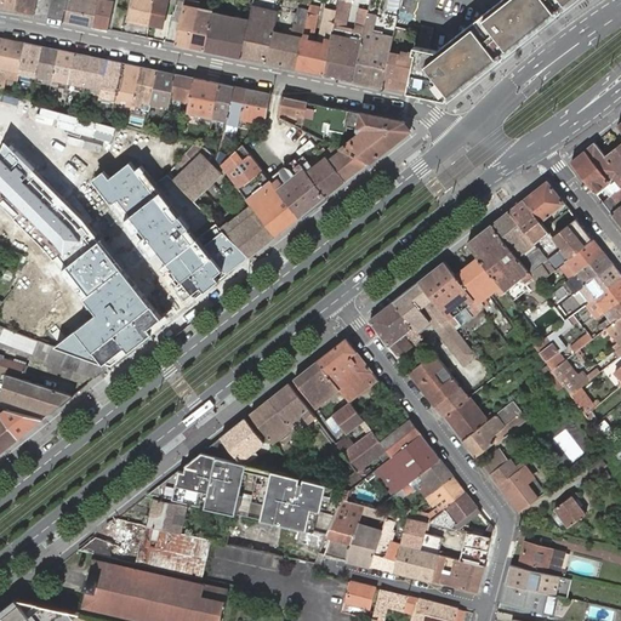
[(0,0),(0,6),(15,10),(34,13),(36,0),(0,0)]
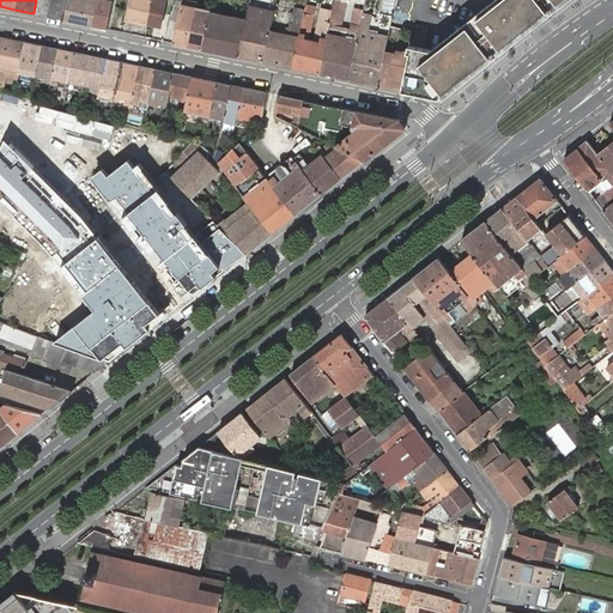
[(50,0),(48,17),(65,20),(68,0),(50,0)]
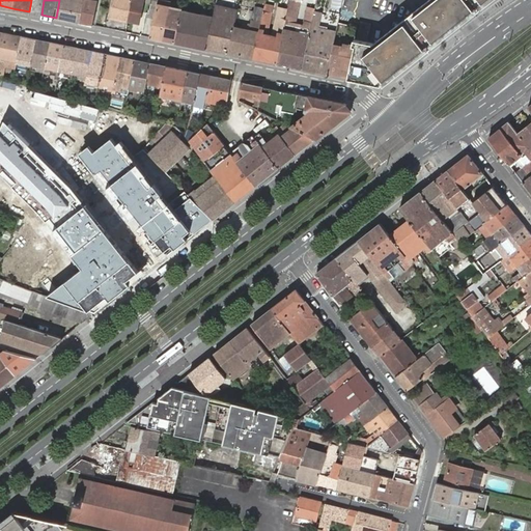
[(80,22),(84,0),(59,0),(56,18),(80,22)]
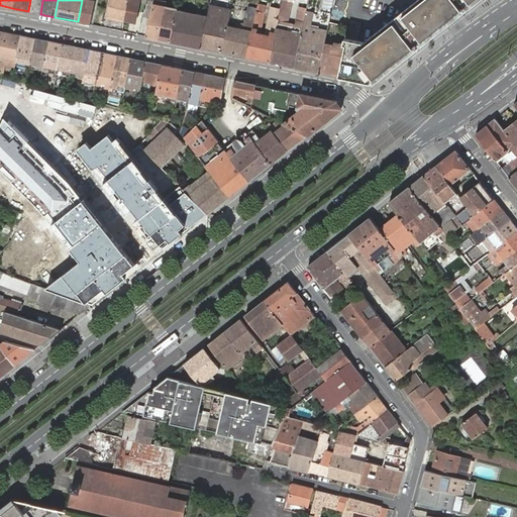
[(82,0),(78,21),(90,24),(95,0),(82,0)]
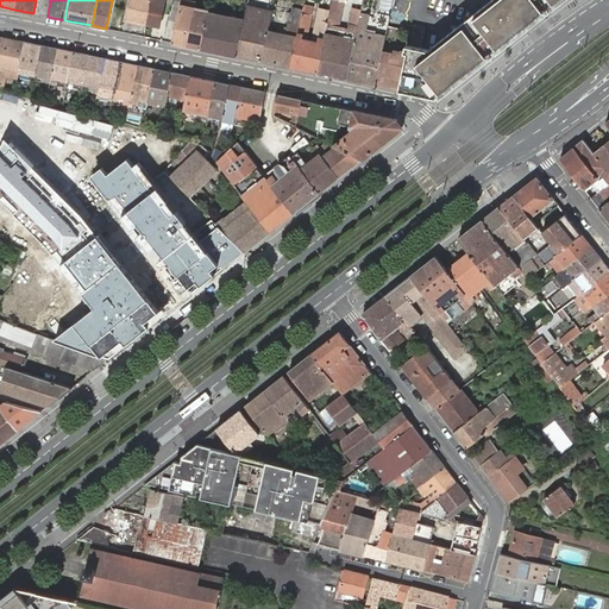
[(130,0),(126,18),(148,23),(151,0),(130,0)]
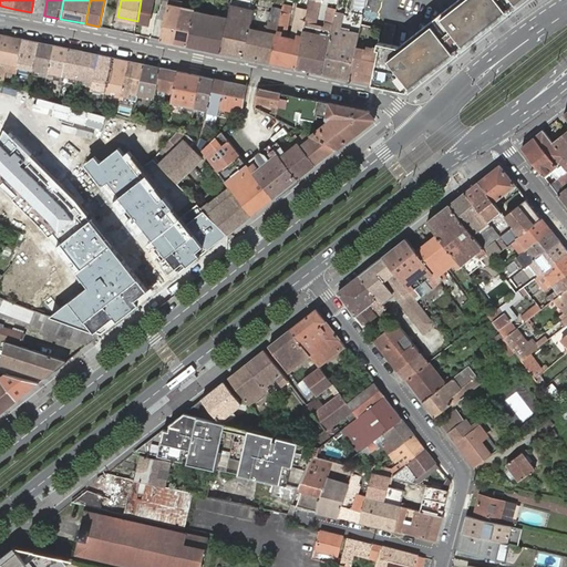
[(154,0),(141,0),(137,21),(148,24),(154,1),(154,0)]
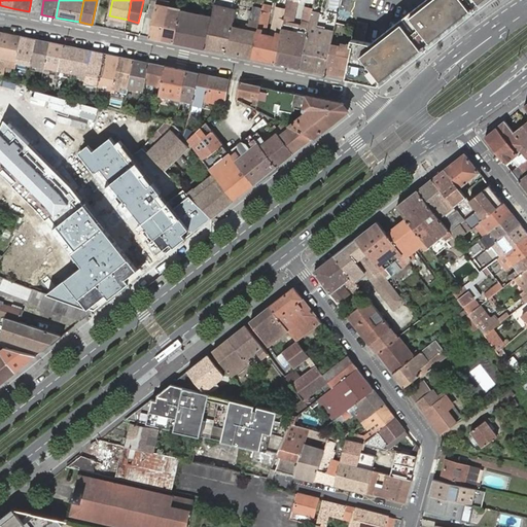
[(287,0),(285,9),(285,13),(281,29),(280,36),(275,63),(287,65),(300,68),(307,34),(307,32),(302,31),(302,33),(293,31),(294,26),(291,26),(296,0),(287,0)]
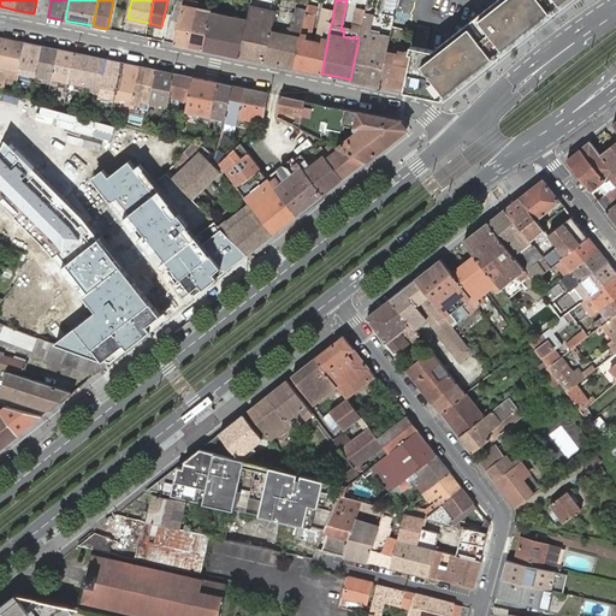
[(556,12),(568,3),(570,0),(497,0),(448,39),(452,40),(462,41),(481,46),(487,47),(507,51),(556,12)]
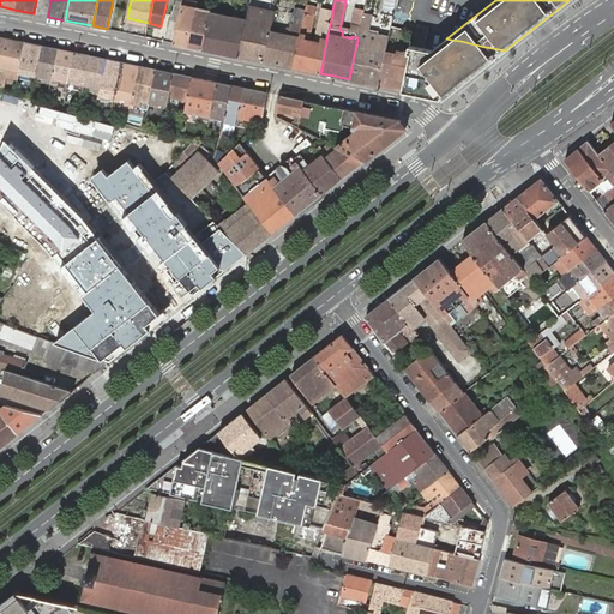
[(203,49),(210,11),(197,8),(194,7),(182,5),(174,43),(203,49)]
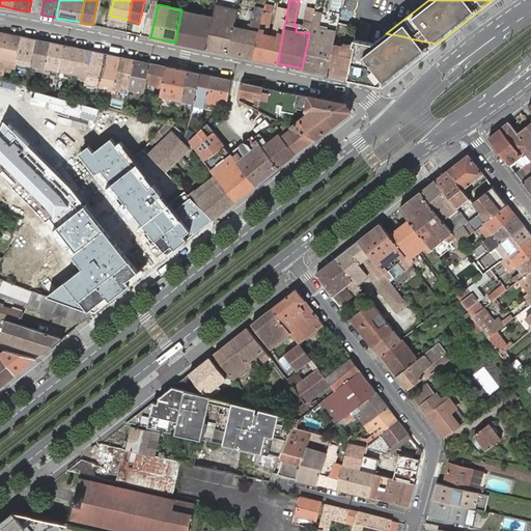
[(287,14),(287,9),(278,6),(276,17),(280,17),(281,11),(287,14)]
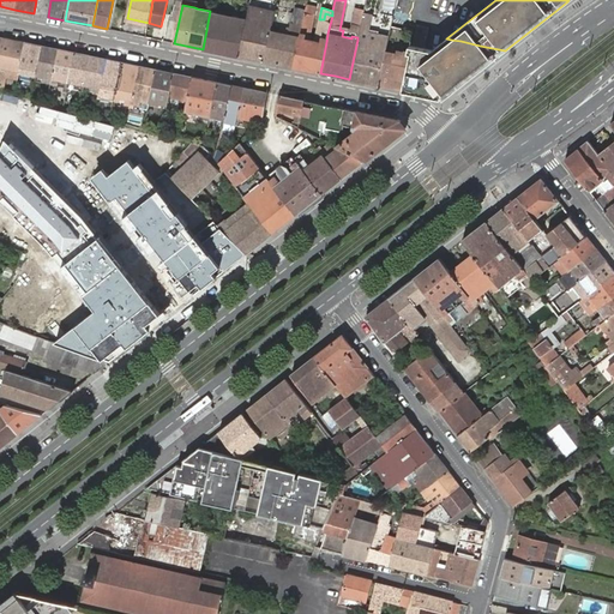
[(270,31),(263,61),(294,67),(300,37),(302,26),(305,14),(305,12),(305,11),(295,8),(294,13),(286,12),(282,24),(281,24),(281,26),(281,34),(270,31)]
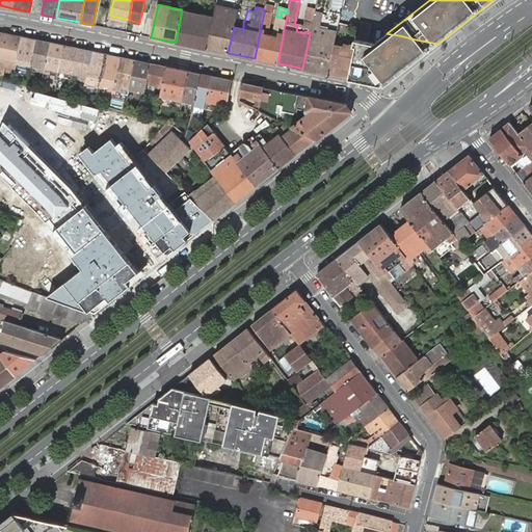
[(187,10),(182,9),(176,43),(206,49),(212,18),(213,16),(207,15),(208,9),(203,8),(202,14),(200,21),(186,19),(187,10)]
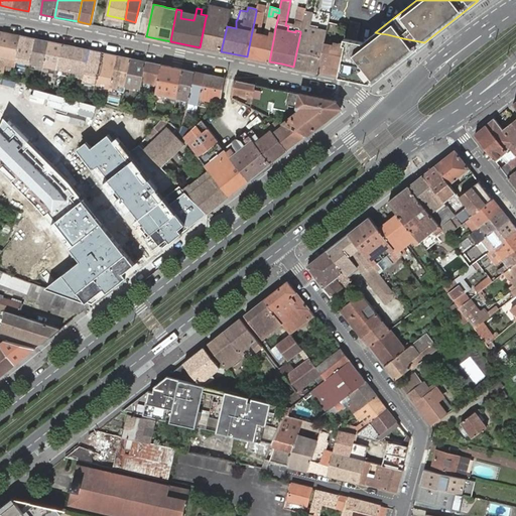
[(304,10),(303,18),(302,22),(300,28),(300,31),(300,33),(293,67),(317,72),(325,39),(327,28),(323,27),(309,24),(312,10),(305,9),(304,10)]
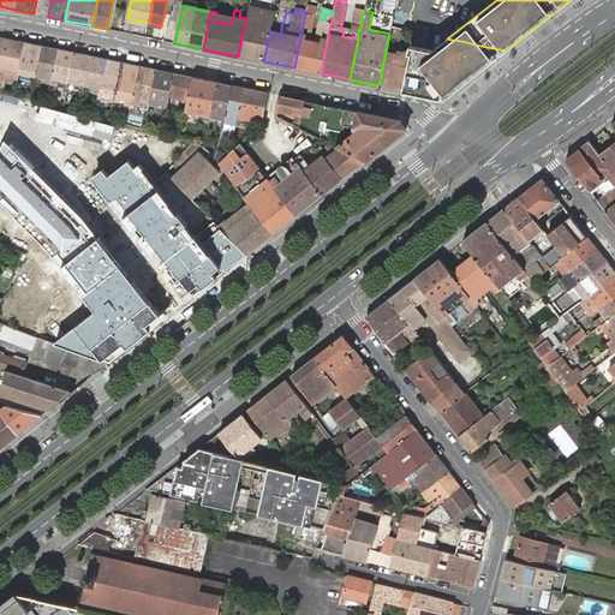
[(363,12),(356,11),(353,25),(360,27),(362,22),(363,12)]
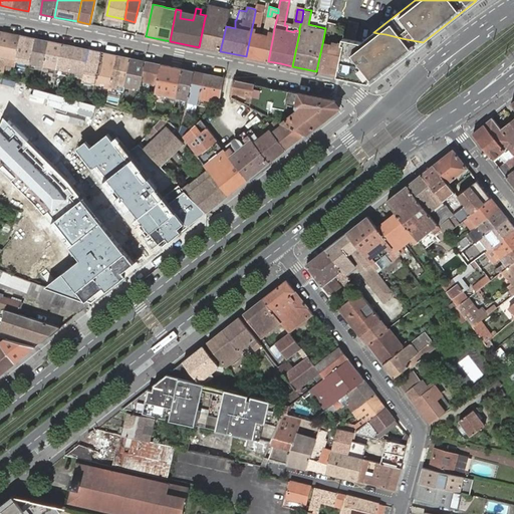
[(195,13),(181,10),(180,18),(193,20),(195,13)]
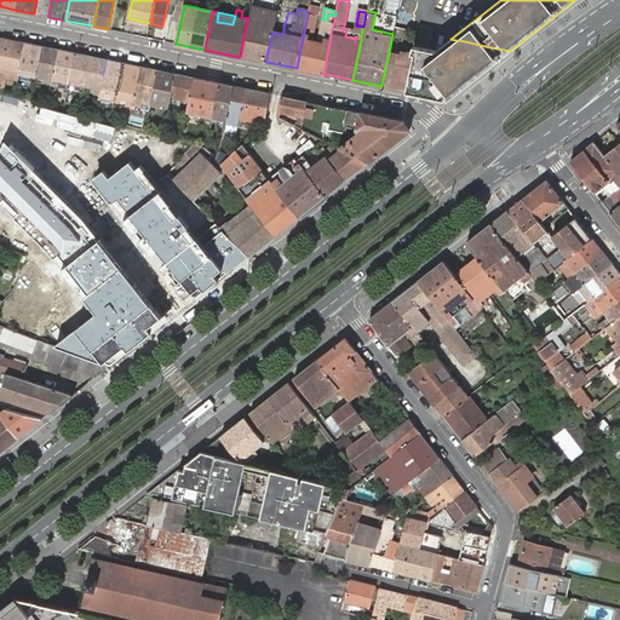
[(314,13),(308,12),(308,15),(305,27),(303,38),(297,68),(323,74),(329,42),(331,34),(336,16),(328,13),(327,19),(322,19),(317,40),(306,39),(308,34),(309,35),(311,27),(314,13)]
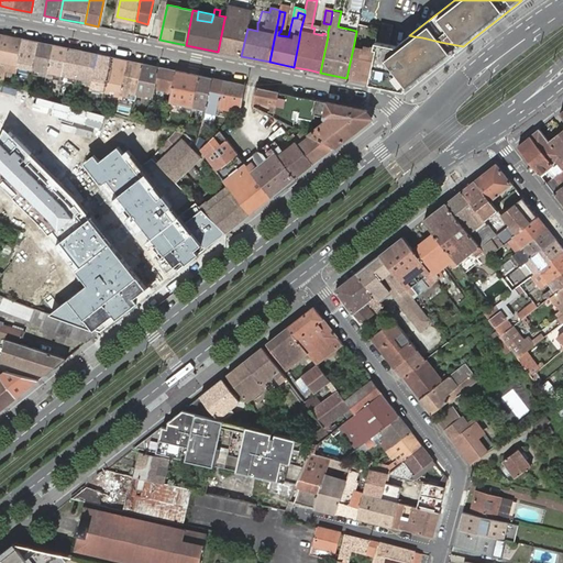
[(247,29),(247,25),(242,24),(243,17),(230,14),(229,20),(224,19),(218,52),(241,56),(247,29)]
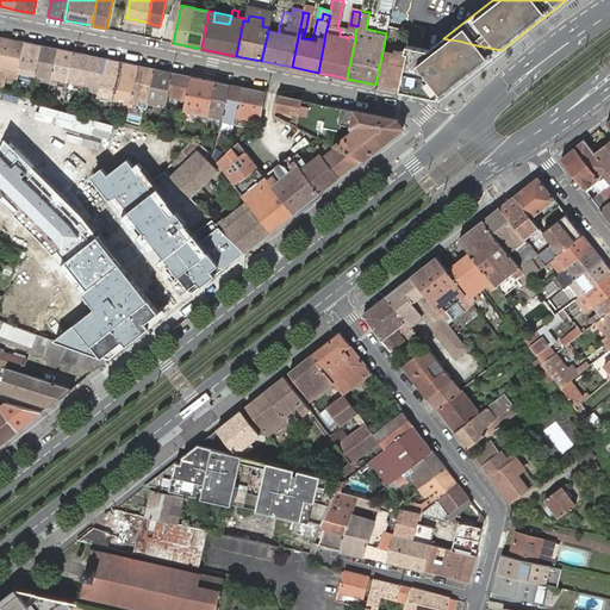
[(25,42),(2,37),(0,50),(0,89),(1,91),(5,75),(18,78),(19,75),(19,69),(25,42)]
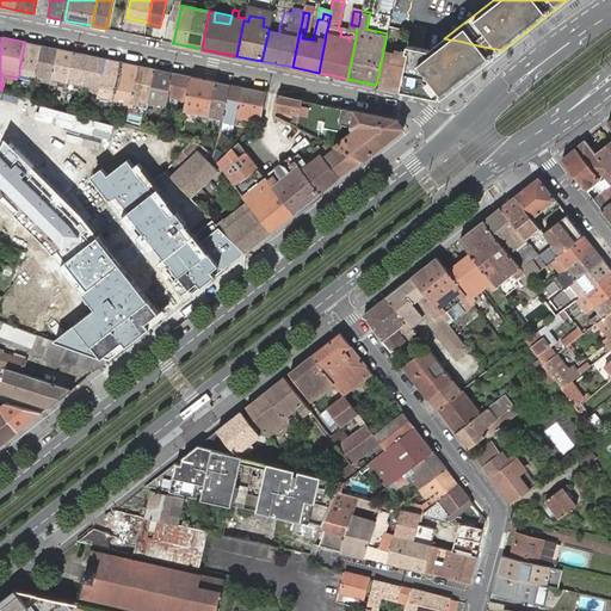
[(457,86),(503,50),(483,47),(477,45),(458,41),(449,39),(444,38),(430,50),(427,49),(426,56),(419,93),(440,98),(450,91),(457,86)]
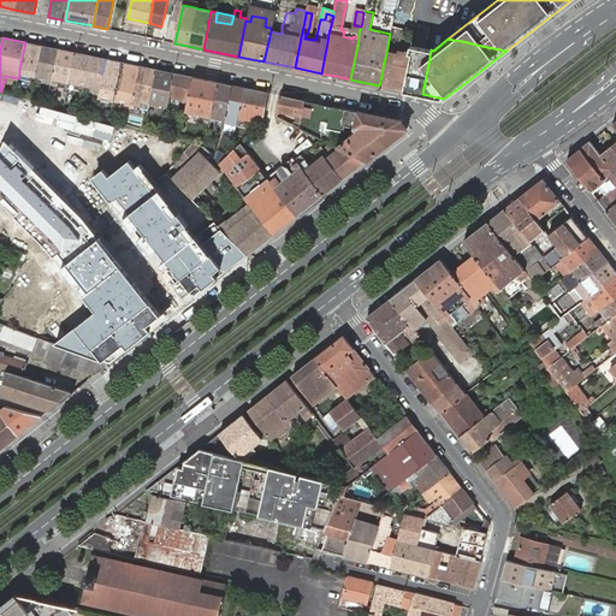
[(42,46),(25,42),(19,70),(19,76),(24,77),(24,73),(25,71),(30,72),(33,72),(31,80),(35,80),(36,73),(42,46)]
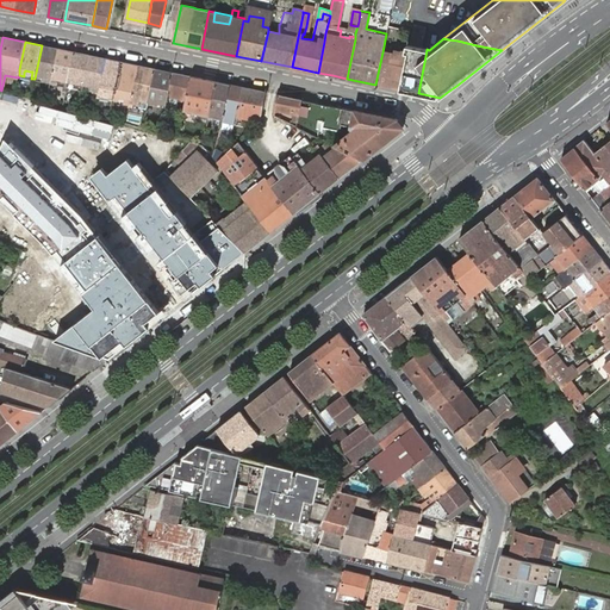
[(425,56),(427,49),(405,44),(405,47),(404,49),(409,49),(408,53),(425,56)]
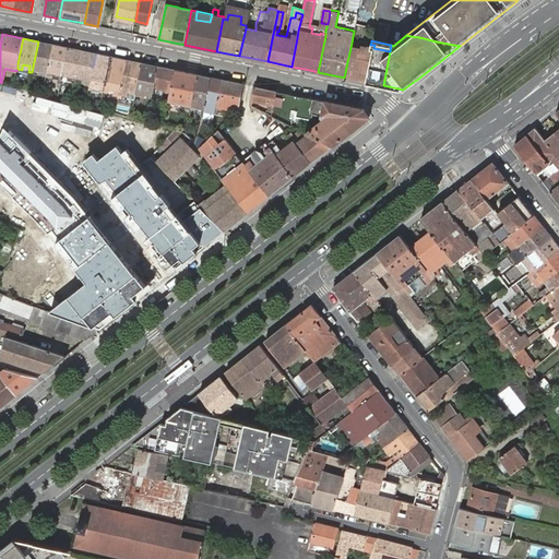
[(38,42),(33,67),(47,70),(52,45),(38,42)]
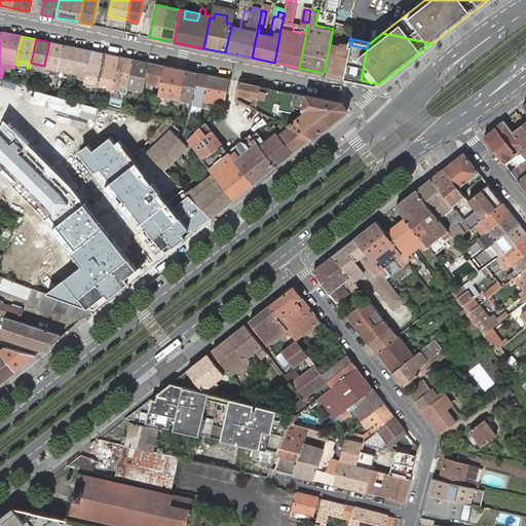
[(331,40),(324,73),(344,77),(351,45),(348,44),(346,44),(346,45),(340,44),(341,43),(331,40)]
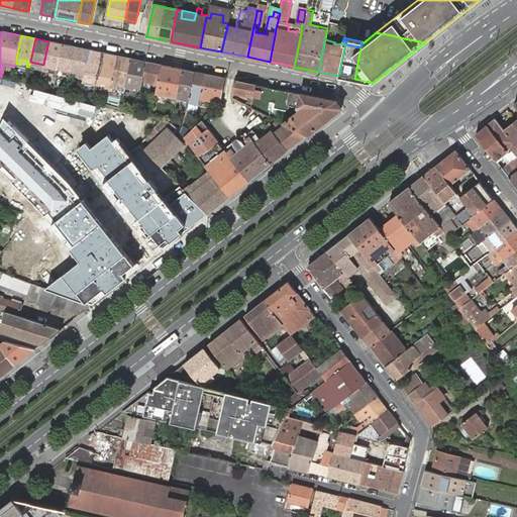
[(43,65),(48,66),(53,66),(55,67),(54,72),(57,73),(58,68),(63,44),(48,41),(43,65)]
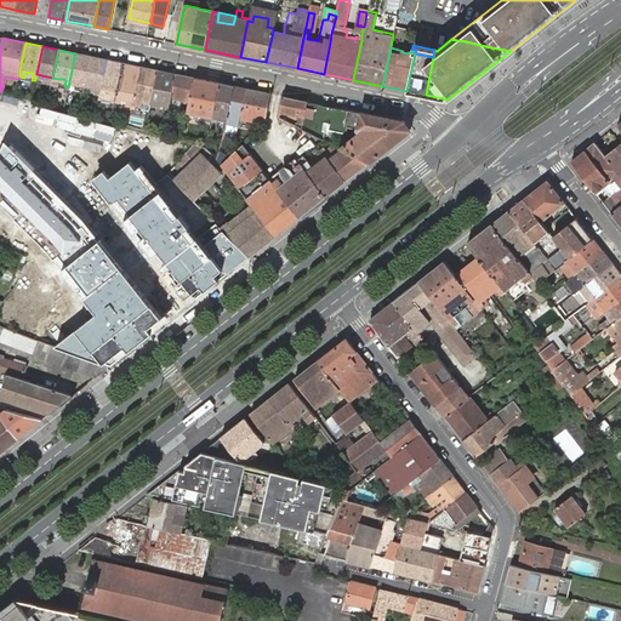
[(68,87),(68,89),(84,91),(85,90),(86,84),(91,57),(75,53),(69,81),(68,87)]
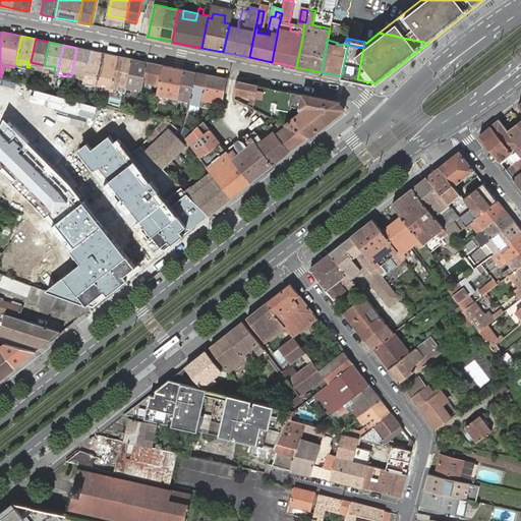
[(357,79),(363,48),(348,45),(341,76),(357,79)]
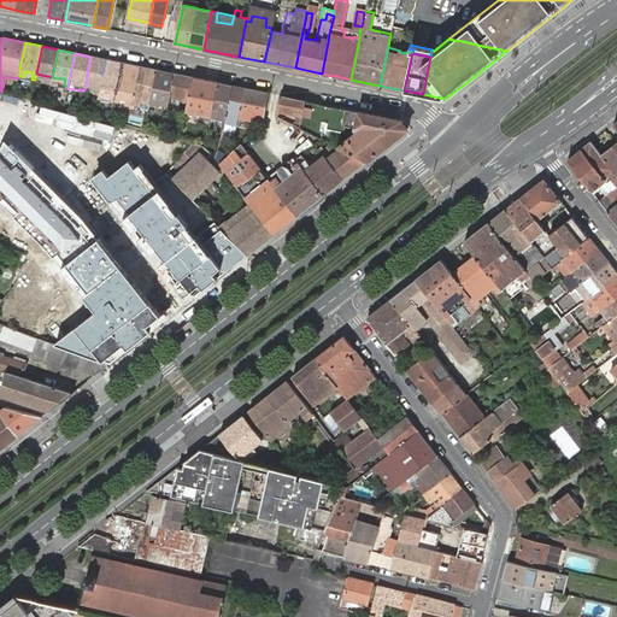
[(107,59),(90,57),(86,83),(90,84),(98,86),(101,87),(107,59)]
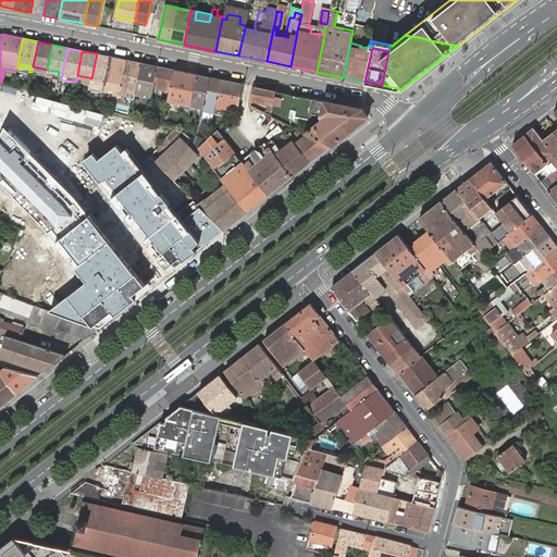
[(90,84),(90,85),(104,88),(104,86),(111,57),(97,53),(91,78),(90,84)]
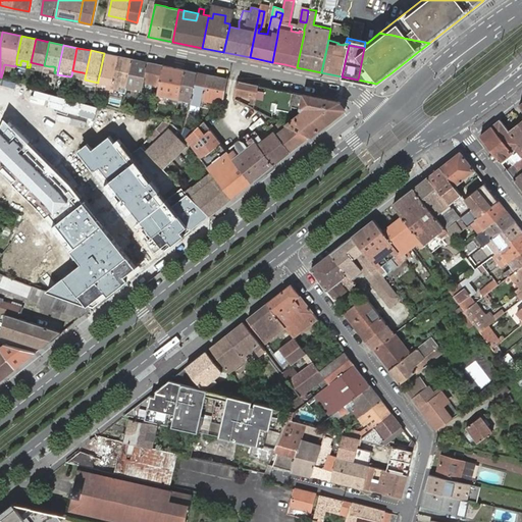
[(98,81),(102,82),(109,83),(107,89),(111,90),(118,56),(104,53),(98,81)]
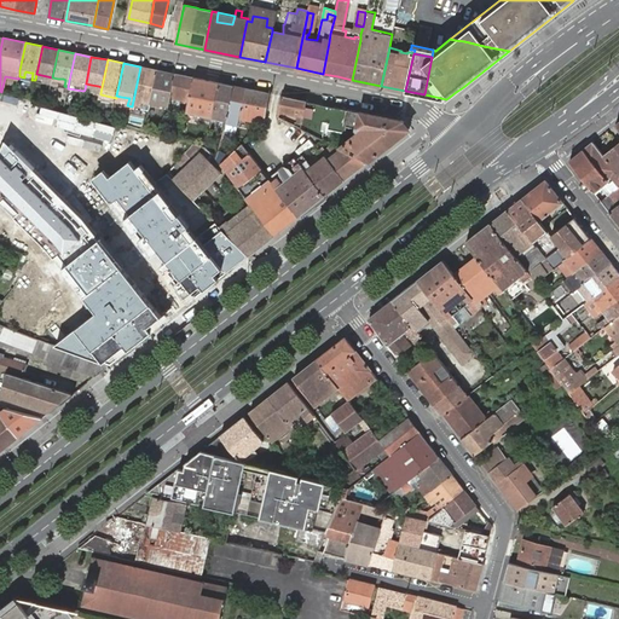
[(132,106),(132,108),(134,109),(134,105),(142,106),(143,102),(150,103),(157,70),(140,67),(132,106)]
